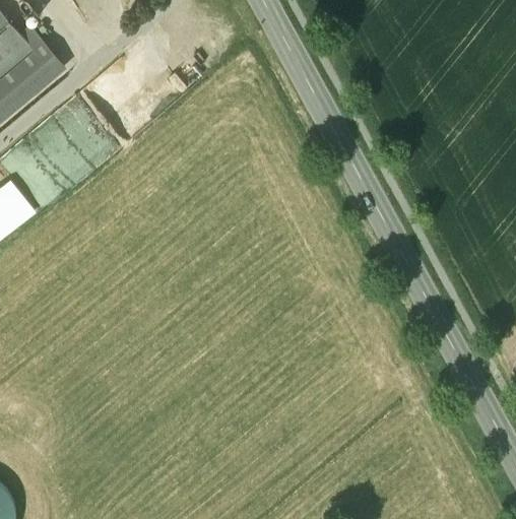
[(0,77),(31,50),(19,36),(0,11),(0,77)]
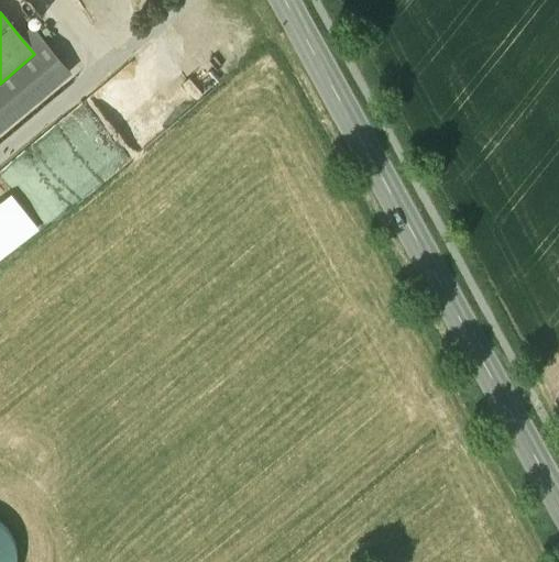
[(33,29),(21,39),(34,54),(0,84),(0,134),(72,73),(33,29)]
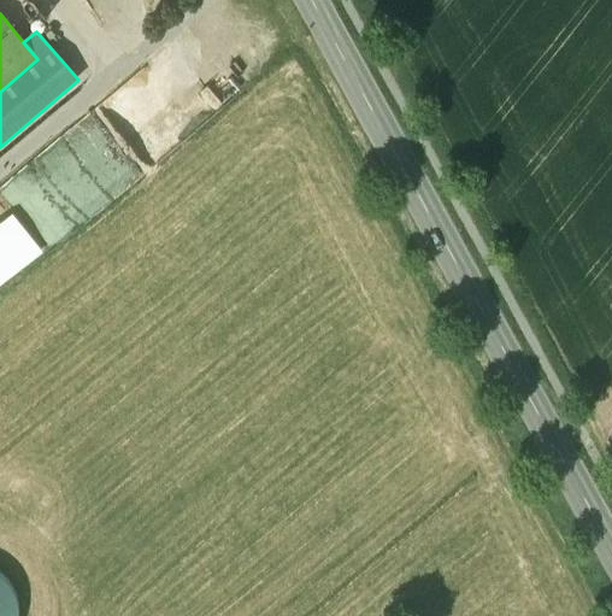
[(58,229),(217,112),(171,50),(30,153),(39,166),(56,154),(74,177),(65,183),(74,195),(48,215),(58,229)]
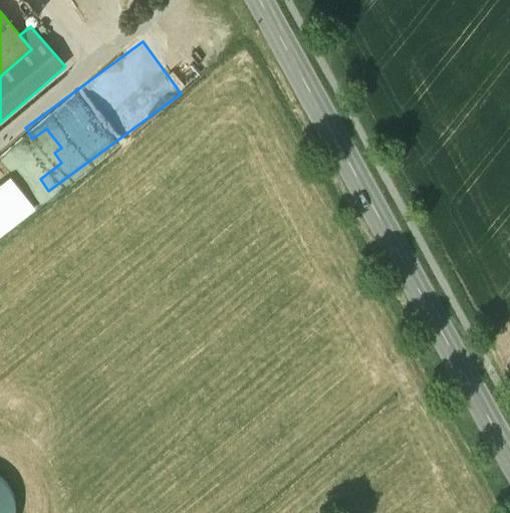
[(15,512),(16,510),(13,497),(6,485),(0,480),(0,512),(15,512)]
